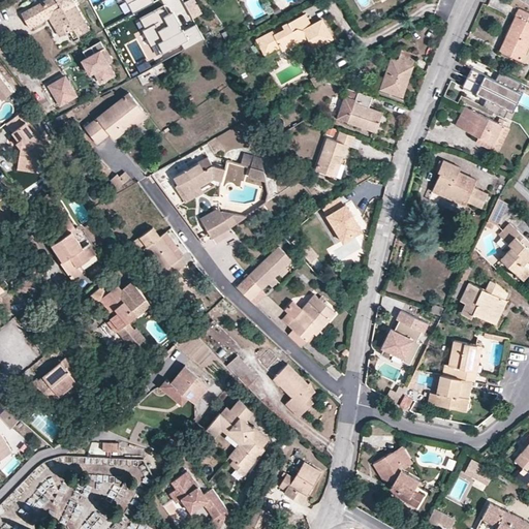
[(90,29),(72,0),(45,0),(22,13),(30,28),(44,20),(42,17),(52,12),(64,34),(70,31),(73,29),(78,36),(90,29)]
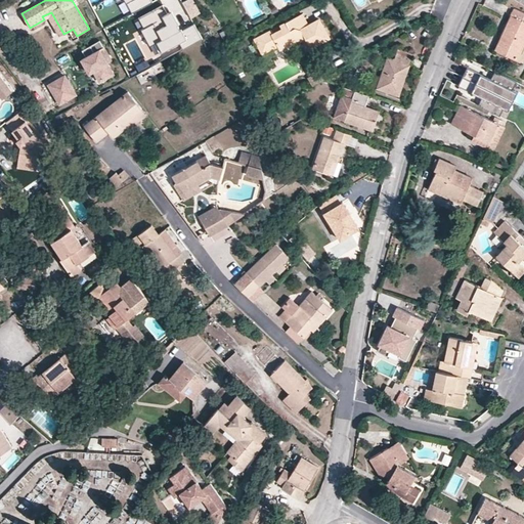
[(115,0),(116,2),(119,0),(125,0),(130,10),(149,0),(148,0),(115,0)]
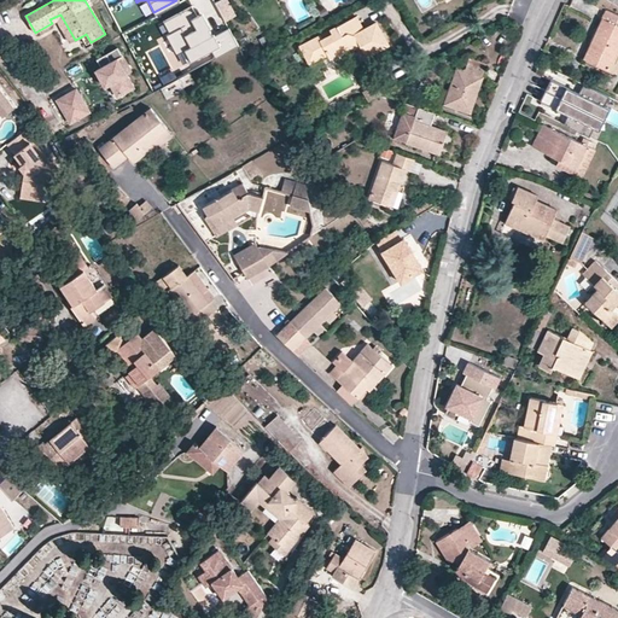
[(235,16),(227,0),(220,0),(215,3),(226,21),(235,16)]
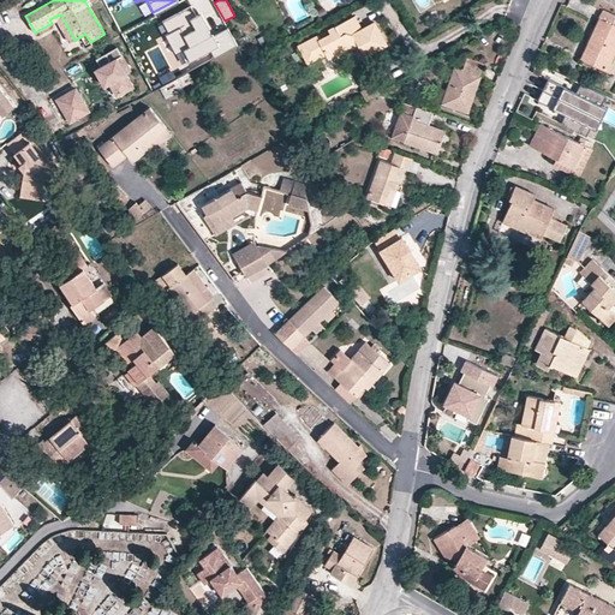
[(185,9),(163,19),(168,30),(163,33),(173,54),(183,49),(186,58),(209,47),(213,55),(236,45),(226,24),(209,33),(198,9),(187,13),(185,9)]
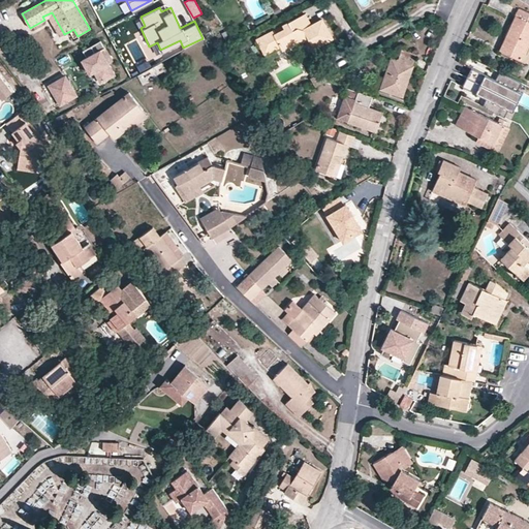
[(528,11),(519,7),(505,38),(508,39),(503,51),(527,62),(528,57),(528,11)]
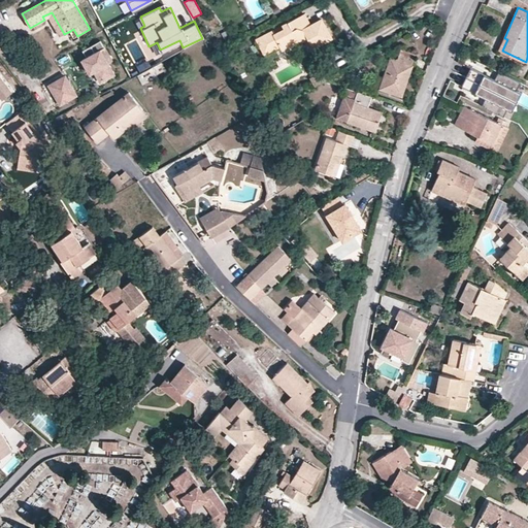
[(64,34),(52,12),(42,17),(44,20),(50,17),(60,36),(64,34)]
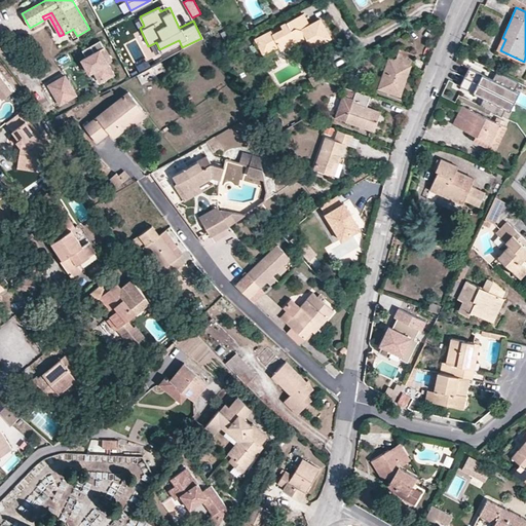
[(331,38),(321,19),(309,25),(303,13),(282,26),(283,29),(273,34),(271,31),(256,39),(263,53),(278,45),(280,49),(299,40),(305,37),(307,39),(311,48),(331,38)]
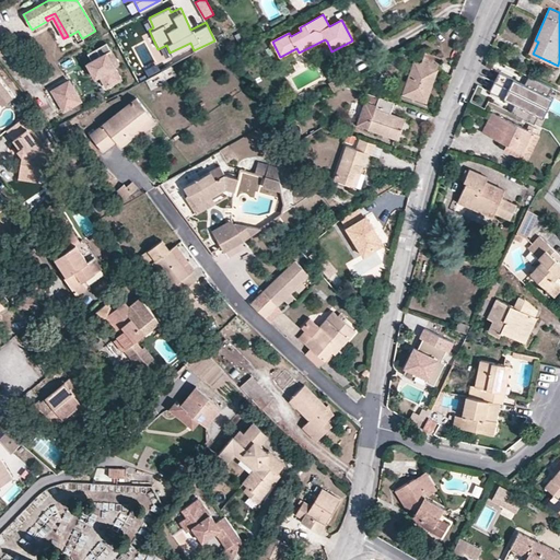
[(119,65),(107,43),(88,54),(92,60),(88,63),(93,74),(97,71),(100,76),(107,88),(121,79),(115,67),(119,65)]
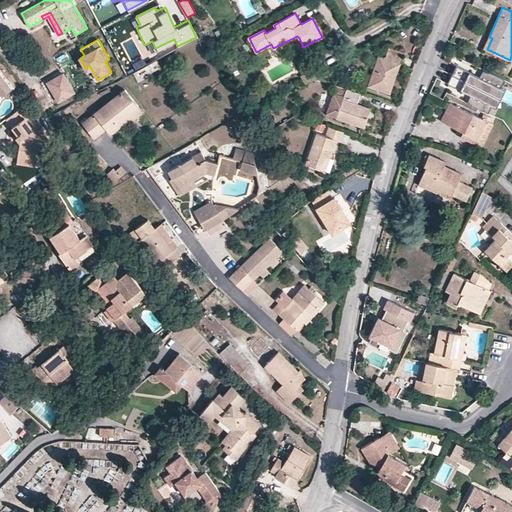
[(389,93),(403,53),(389,48),(385,58),(379,55),(369,86),(389,93)]
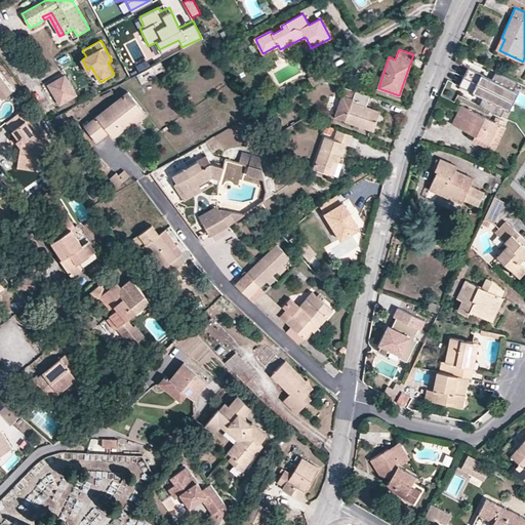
[(156,74),(165,70),(161,63),(143,73),(148,81),(157,76),(156,74)]
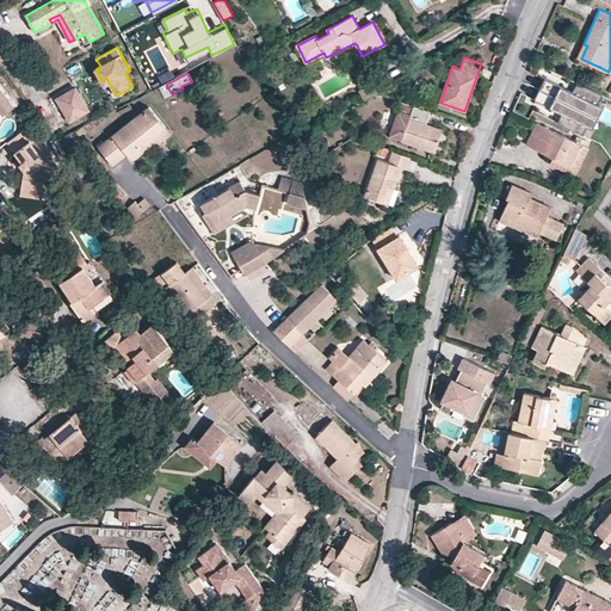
[(384,87),(380,79),(369,85),(374,93),(384,87)]
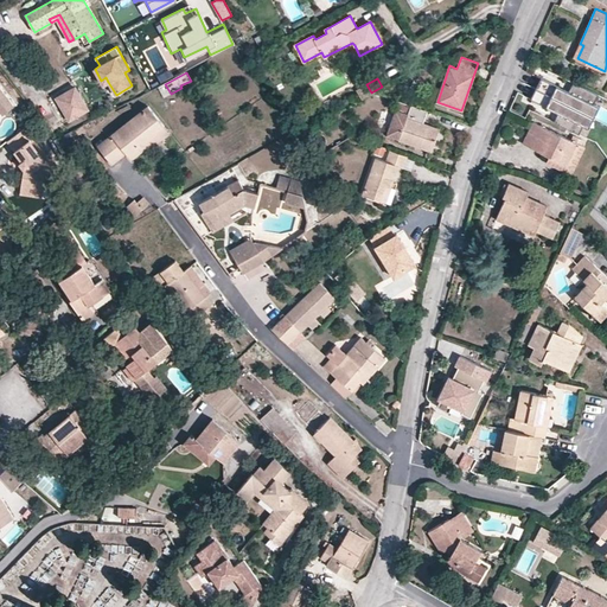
[(594,104),(599,94),(573,82),(568,91),(541,78),(531,98),(558,113),(554,122),(579,134),(583,125),(589,127),(599,107),(594,104)]
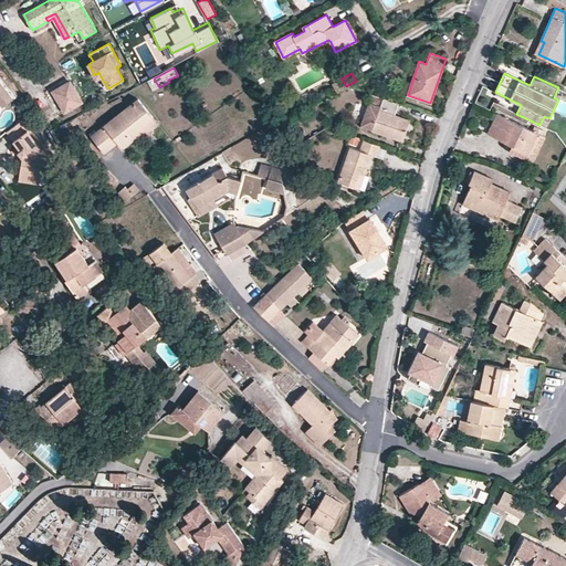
[(159,87),(154,79),(148,82),(154,91),(159,87)]
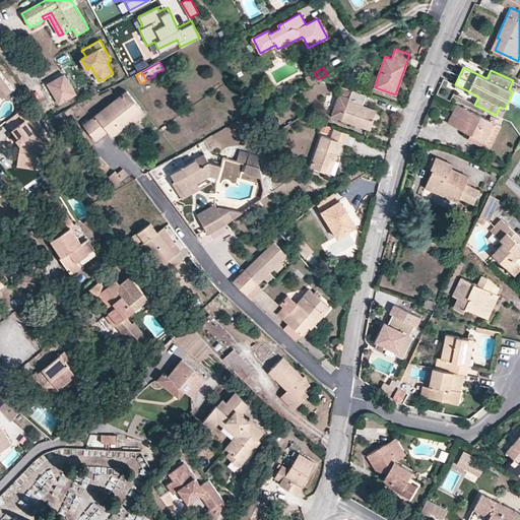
[(318,79),(314,72),(305,77),(310,84),(318,79)]
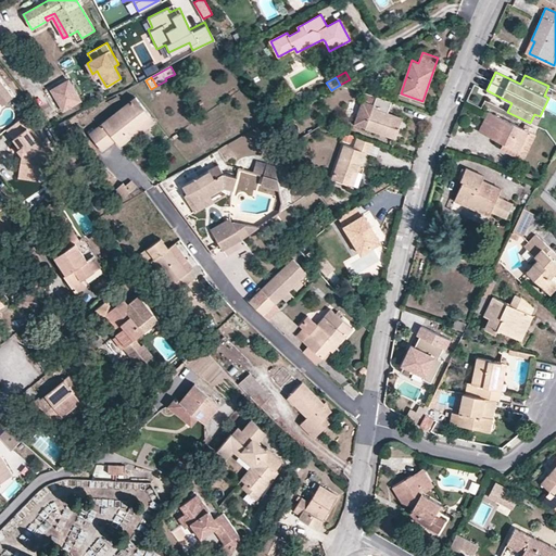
[(13,97),(0,79),(0,99),(2,102),(3,103),(13,97)]
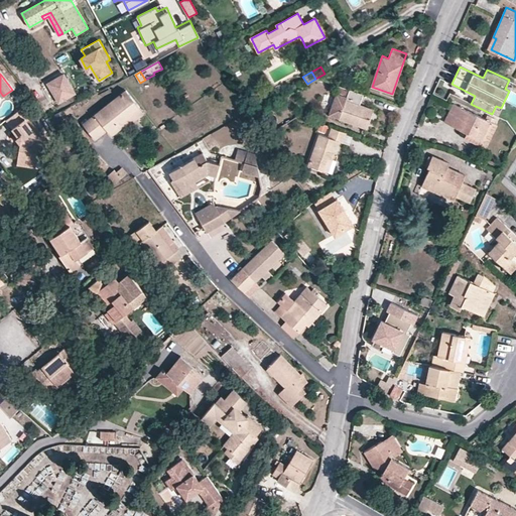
[(75,93),(65,74),(48,84),(59,102),(75,93)]
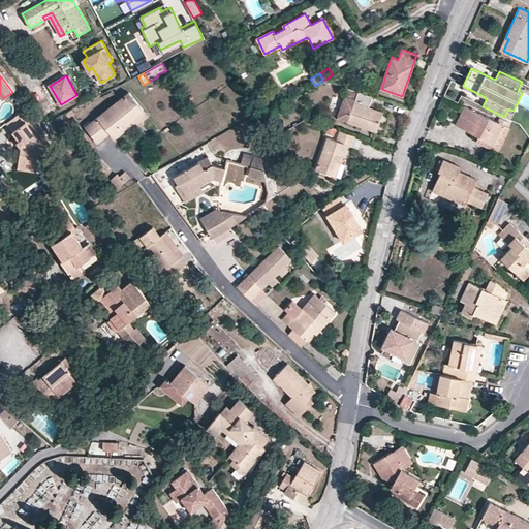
[(355,99),(359,91),(347,88),(344,95),(355,99)]
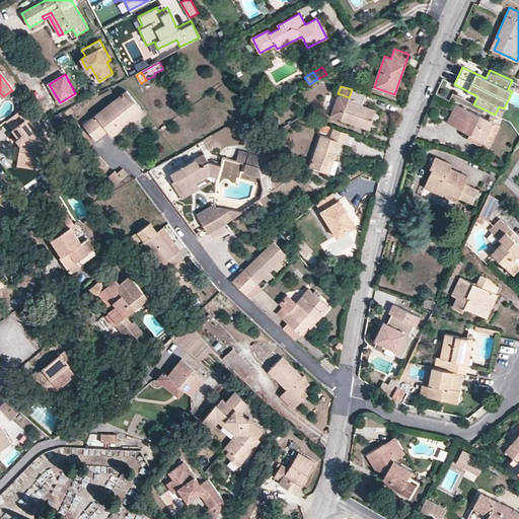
[(369,129),(375,109),(361,105),(365,94),(352,89),(349,97),(338,93),(329,116),(369,129)]
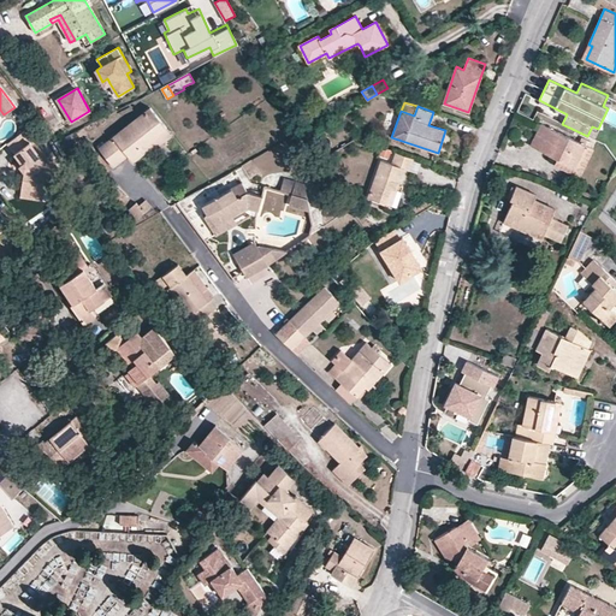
[(152,146),(153,144),(149,141),(166,128),(150,107),(105,144),(99,148),(113,167),(128,155),(132,161),(152,146)]
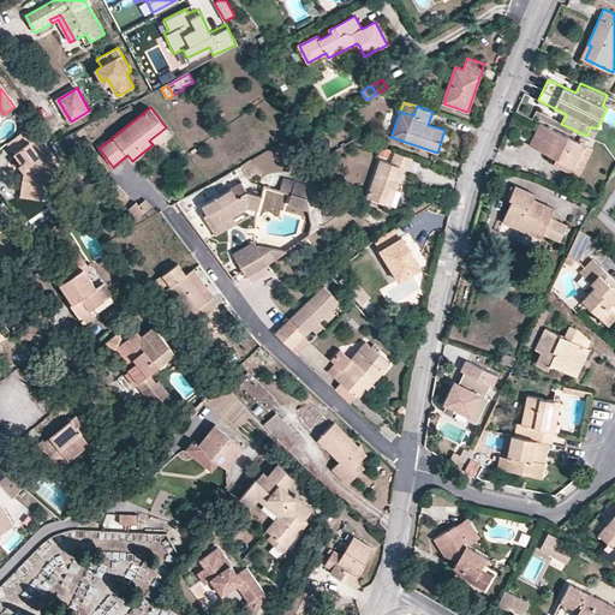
[(574,167),(585,144),(539,123),(529,145),(556,159),(574,167)]
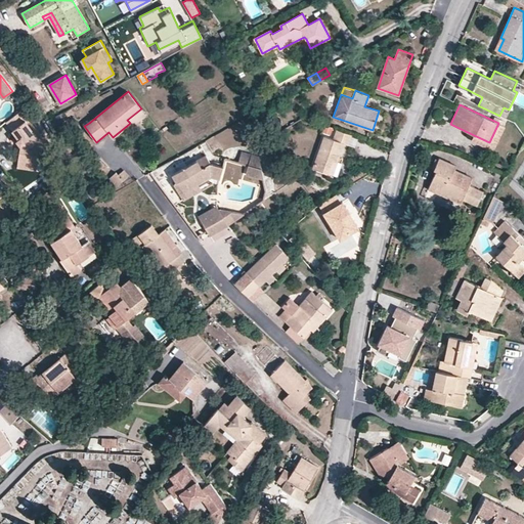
[(131,125),(145,114),(141,108),(127,120),(130,123),(129,124),(131,125)]
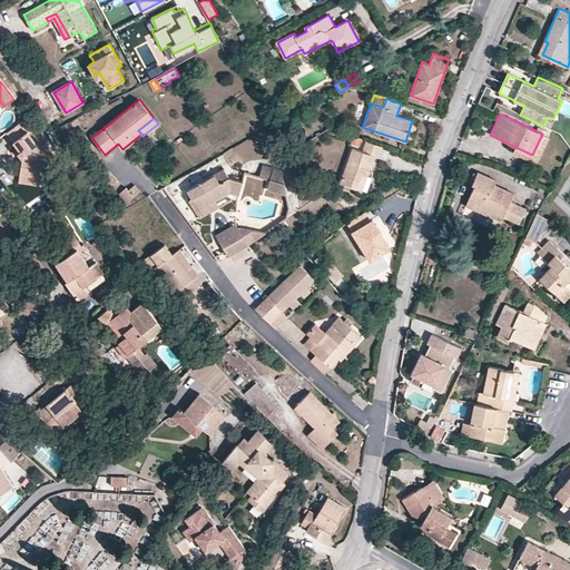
[(51,161),(53,160),(23,119),(7,133),(21,151),(19,153),(22,158),(20,174),(41,177),(49,178),(51,161)]
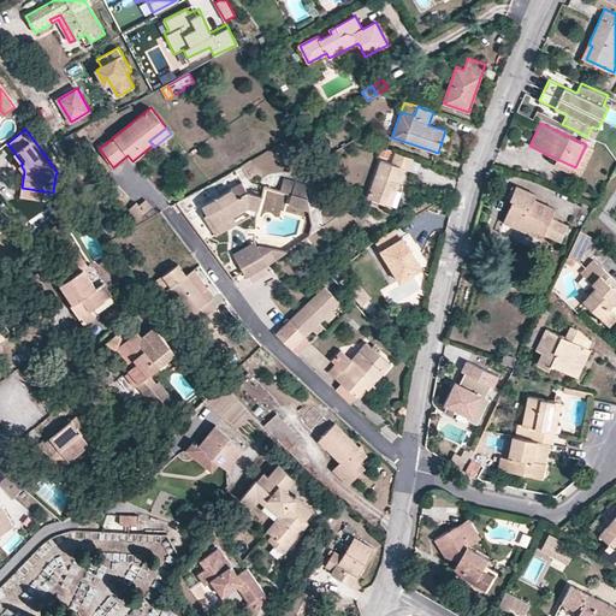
[(445,155),(452,134),(445,130),(438,153),(445,155)]
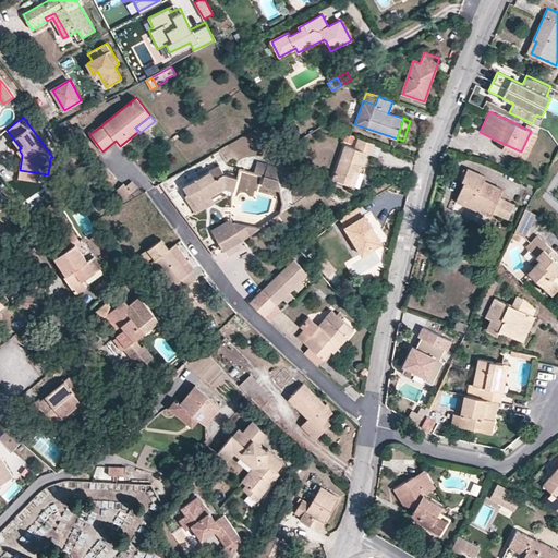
[(76,133),(73,126),(67,130),(70,136),(76,133)]
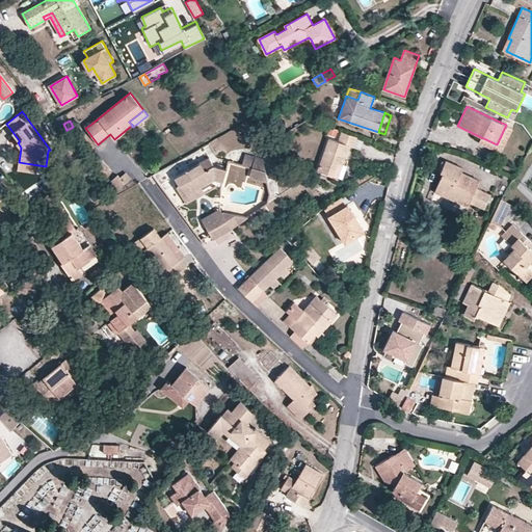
[(501,153),(512,128),(506,125),(497,144),(481,137),(479,142),(501,153)]
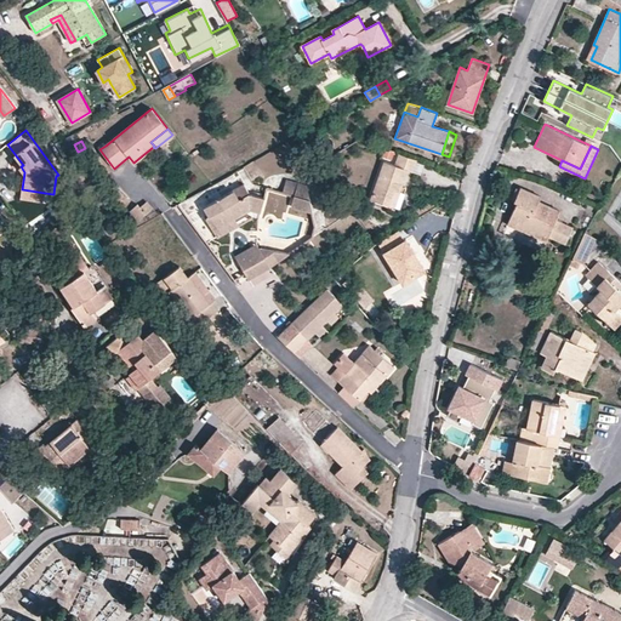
[(399,192),(406,170),(412,171),(416,159),(399,153),(394,165),(385,161),(371,199),(389,205),(394,189),(399,192)]
